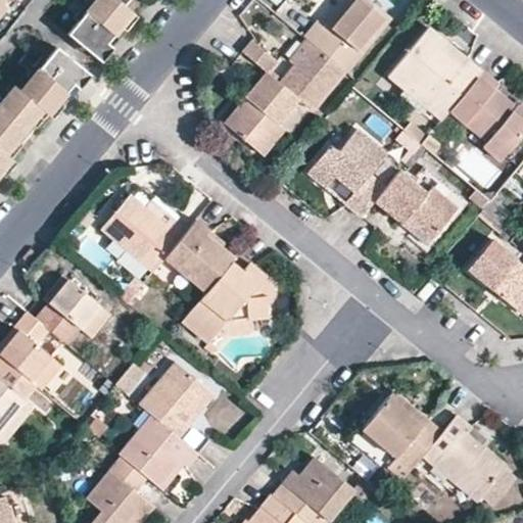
[(95,0),(67,35),(100,62),(113,47),(106,42),(119,27),(127,31),(138,17),(125,5),(129,0),(95,0)]
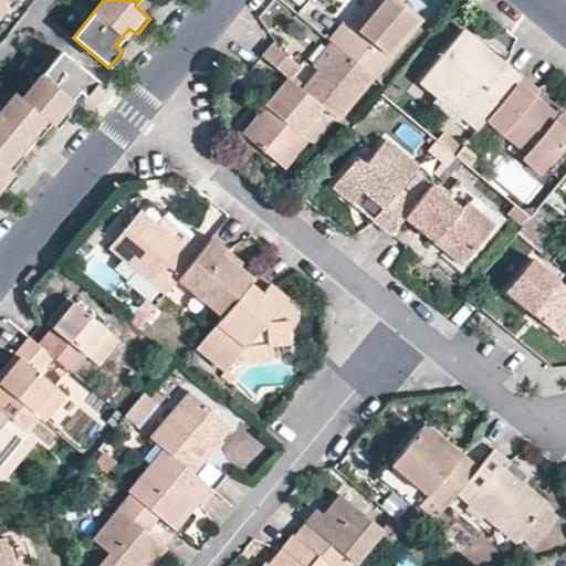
[(337,51),(374,81),(423,22),(396,0),(376,0),(364,16),(374,23),(359,39),(350,31),(346,28),(332,45),(337,51)]
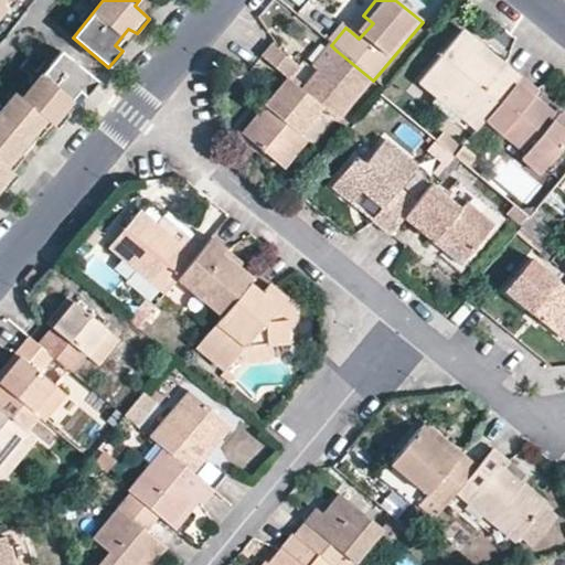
[(363,16),(350,31),(359,39),(373,23),(363,16)]
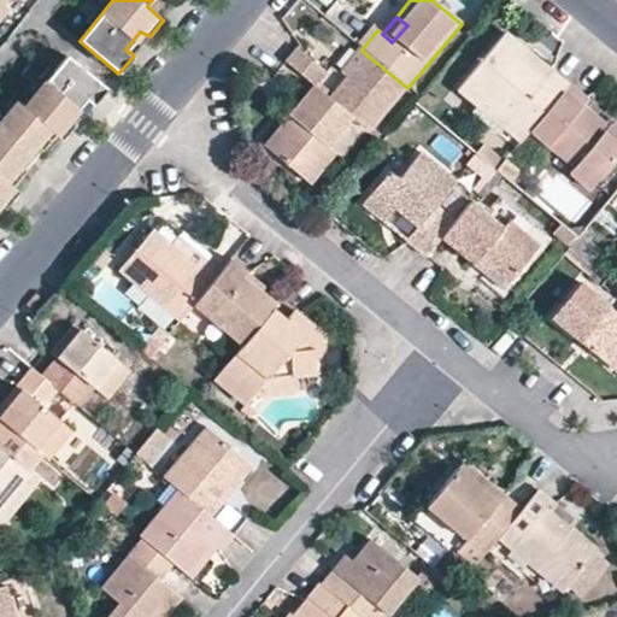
[(526,134),(570,80),(553,65),(545,76),(517,53),(526,42),(505,27),(450,94),(470,111),(477,101),(504,123),(497,133),(515,148),(526,134)]
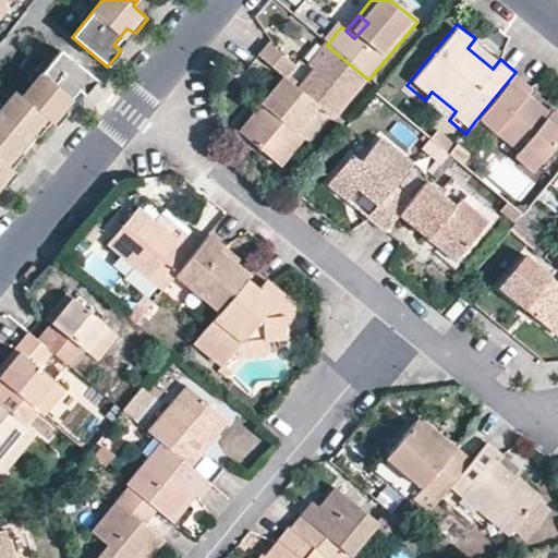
[(500,59),(475,38),(468,48),(493,69),(500,59)]
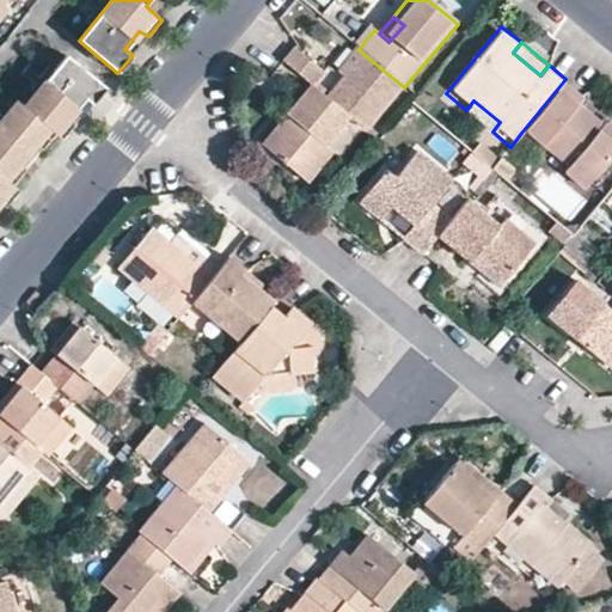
[(337,74),(343,80),(365,55),(359,49),(337,74)]
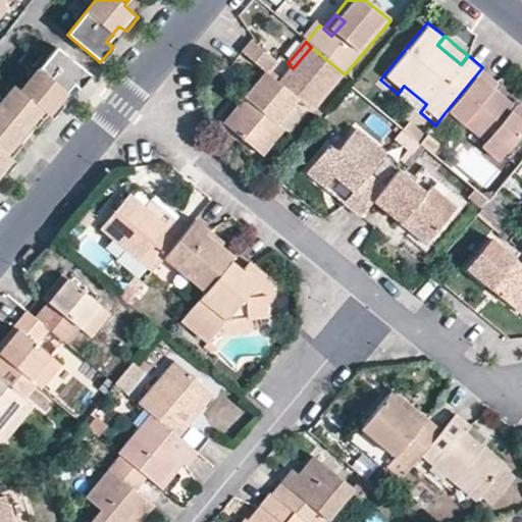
[(244,56),(266,75),(267,75),(271,70),(276,64),(253,45),(244,56)]
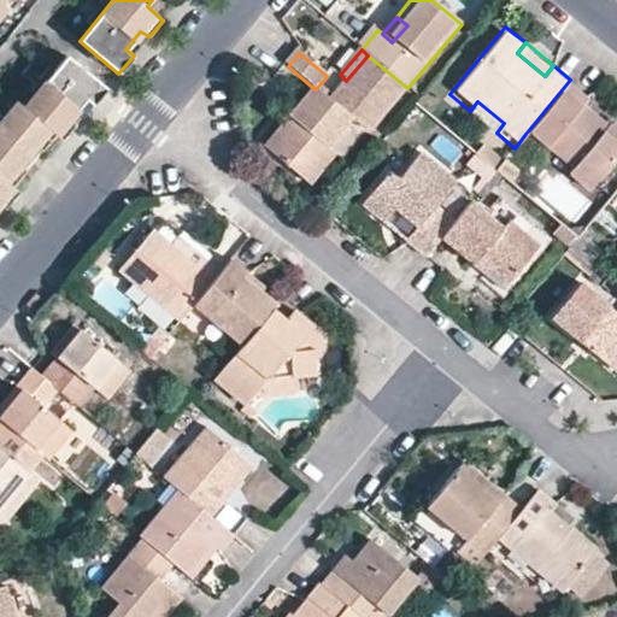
[(0,205),(6,210),(22,191),(15,186),(28,170),(22,165),(36,147),(43,152),(56,137),(63,141),(77,124),(71,118),(86,100),(92,106),(106,88),(68,56),(25,106),(18,100),(0,122),(0,205)]
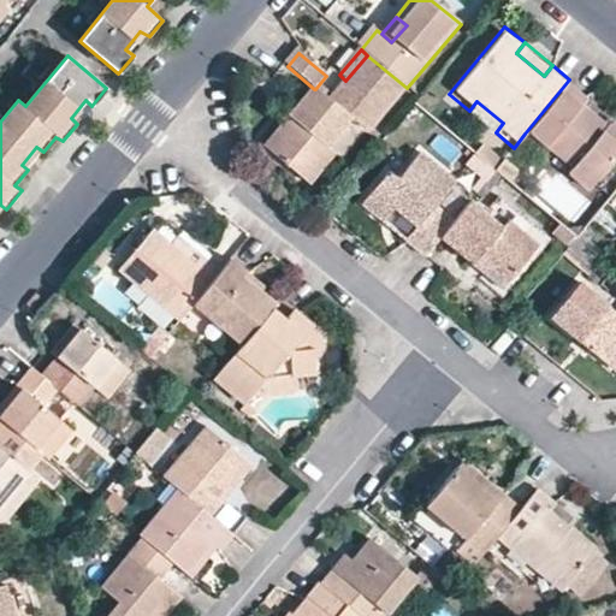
[(329,101),(353,120),(368,134),(407,88),(367,55),(345,81),(335,95),(329,101)]
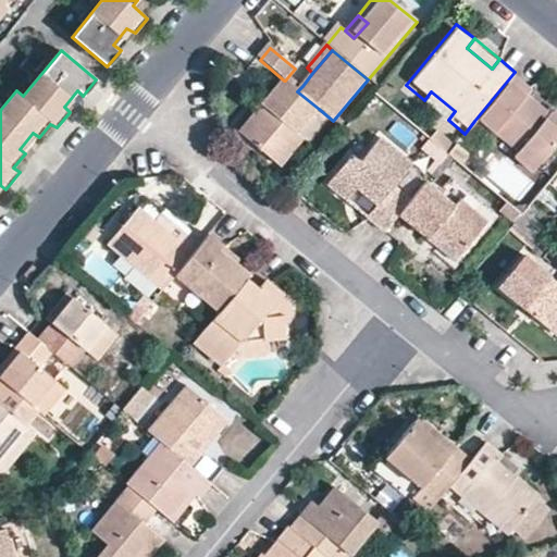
[(530,83),(515,72),(474,121),(511,151),(506,157),(524,172),(556,132),(556,107),(555,106),(547,107),(525,88),(530,83)]
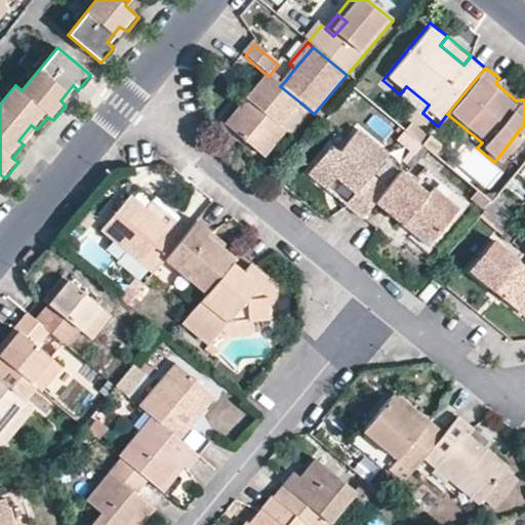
[(285,81),(273,71),(269,76),(280,86),(285,81)]
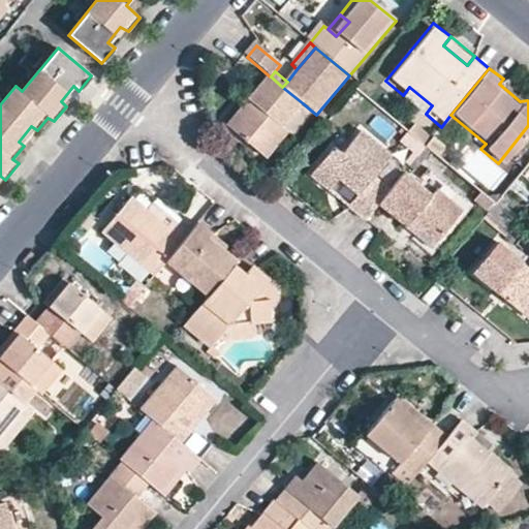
[(271,76),(270,76),(248,102),(255,109),(232,135),(265,161),(277,146),(271,141),(303,103),(282,87),(271,76)]
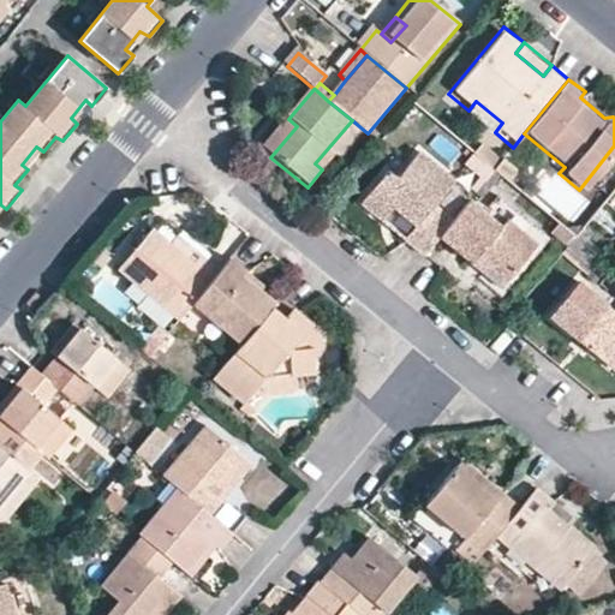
[(469,111),(495,132),(502,123),(476,101),(469,111)]
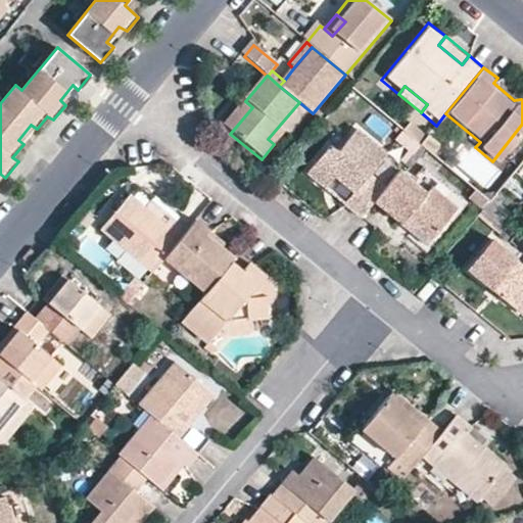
[(223,128),(230,134),(252,107),(245,101),(223,128)]
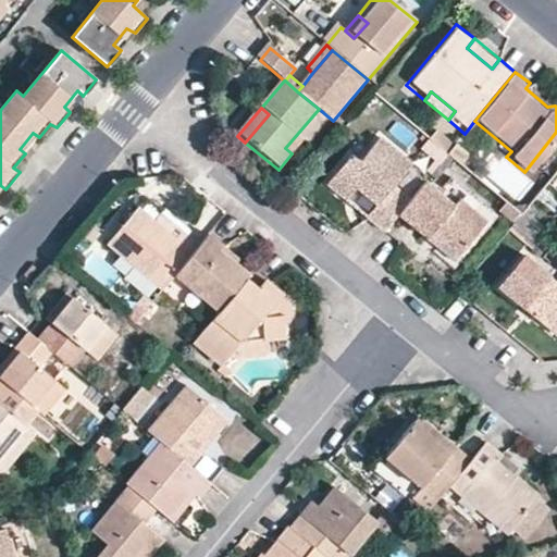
[(445,162),(452,138),(430,133),(423,158),(445,162)]
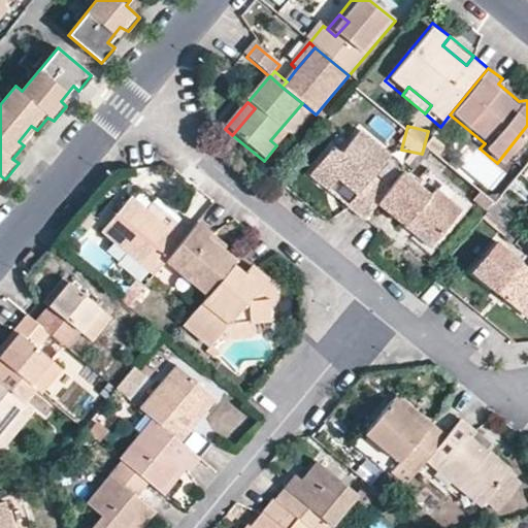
[(363,222),(376,205),(393,186),(380,174),(396,154),(364,128),(343,153),(335,146),(309,178),(329,195),(337,185),(356,200),(348,209),(363,222)]
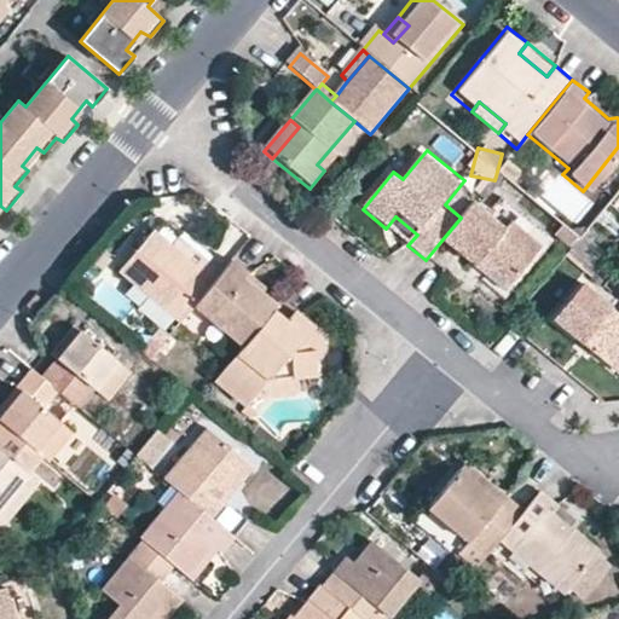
[(461,218),(441,241),(478,270),(485,261),(498,271),(515,285),(545,248),(516,224),(510,231),(474,201),(461,218)]
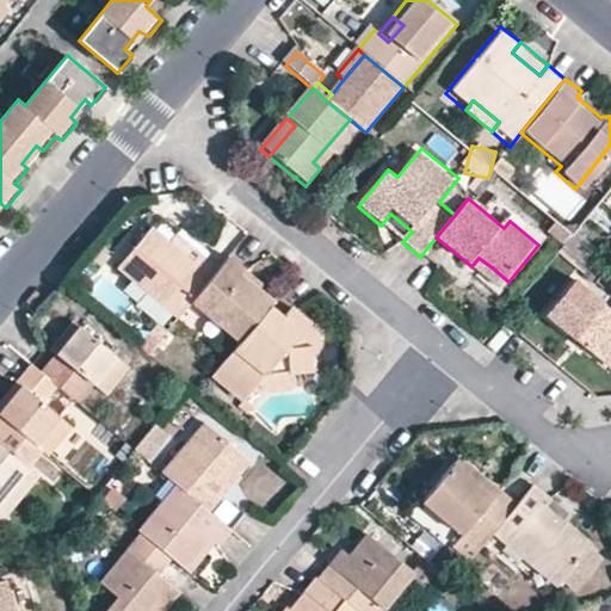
[(192,301),(217,270),(202,257),(195,266),(172,247),(150,232),(119,270),(180,316),(192,301)]
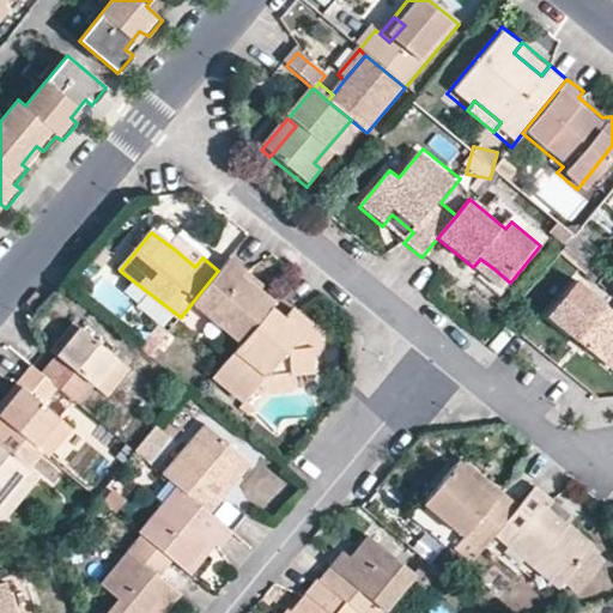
[(180,240),(173,248),(195,267),(202,258),(180,240)]
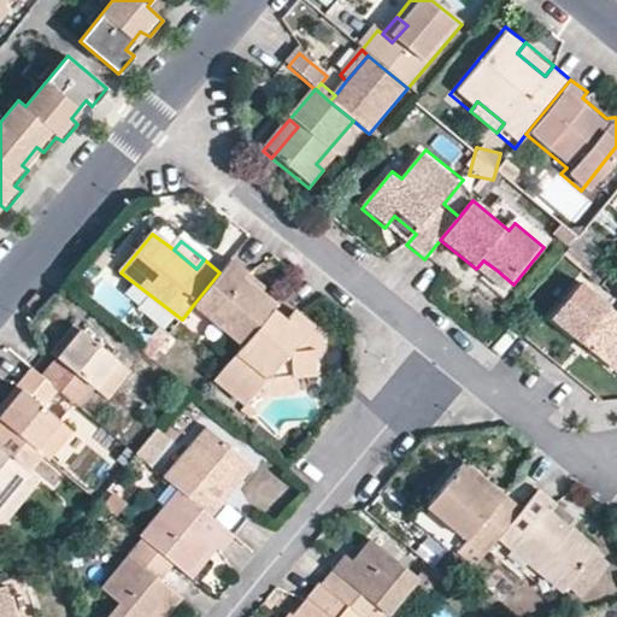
[(244,344),(268,313),(276,304),(265,297),(241,276),(247,270),(250,268),(234,256),(219,272),(194,304),(244,344)]
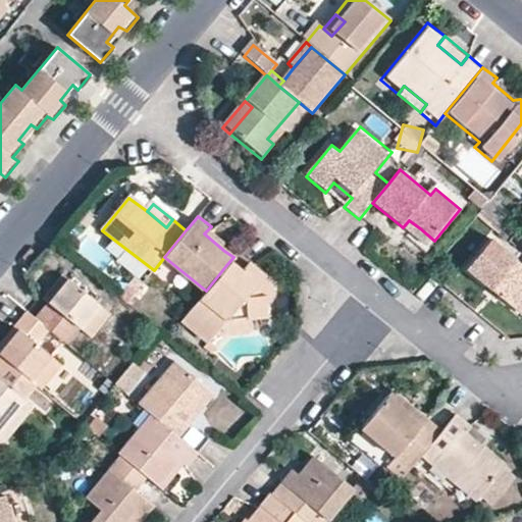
[(413,237),(420,228),(409,220),(403,227),(413,237)]
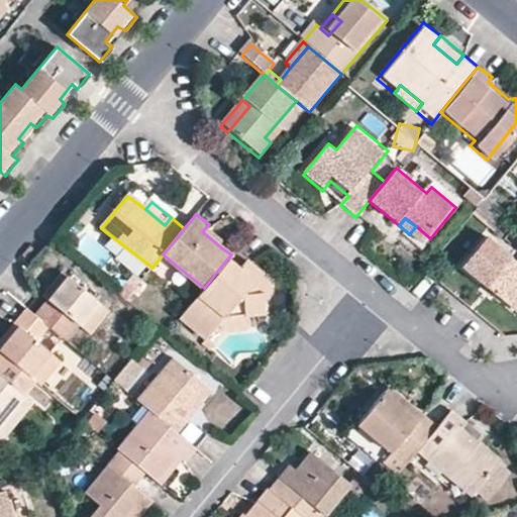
[(227,242),(207,226),(202,231),(222,248),(227,242)]
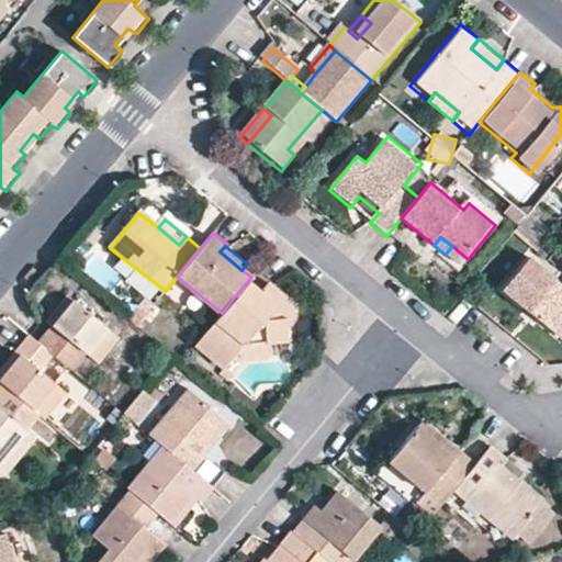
[(561,268),(561,265),(561,260),(551,251),(547,256),(561,268)]
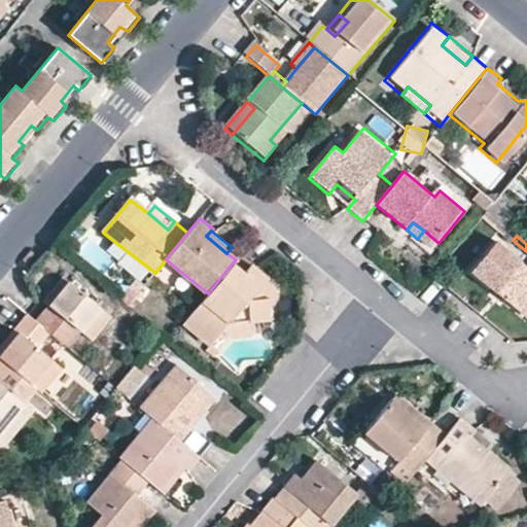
[(526,265),(496,240),(475,265),(526,306),(526,265)]
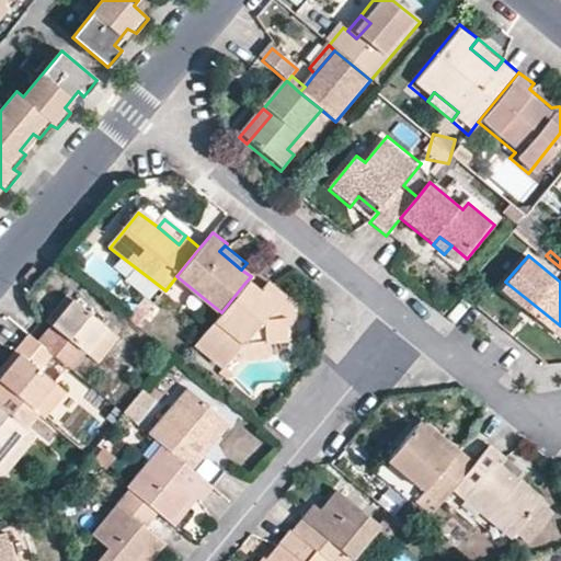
[(179,282),(167,293),(182,309),(194,298),(179,282)]
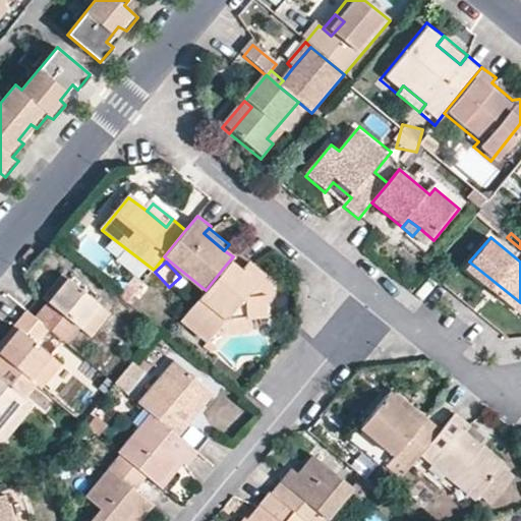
[(207,342),(220,326),(225,320),(246,319),(263,317),(261,302),(273,299),(271,286),(264,280),(253,294),(243,286),(248,279),(242,273),(239,276),(226,265),(206,290),(180,322),(207,342)]
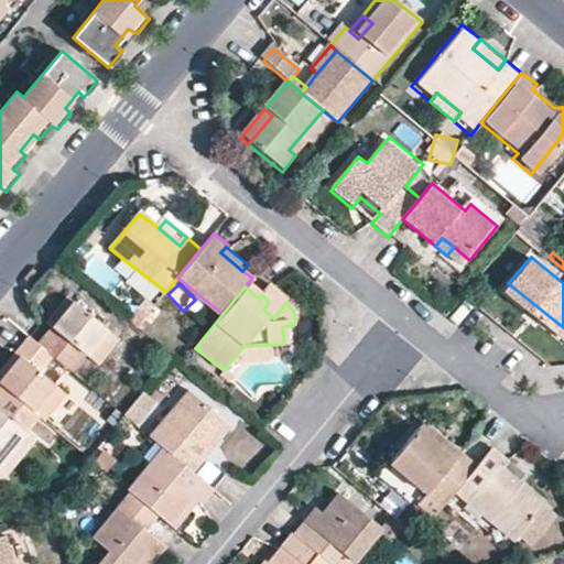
[(267,289),(262,295),(269,302),(263,310),(274,318),(285,303),(267,289)]
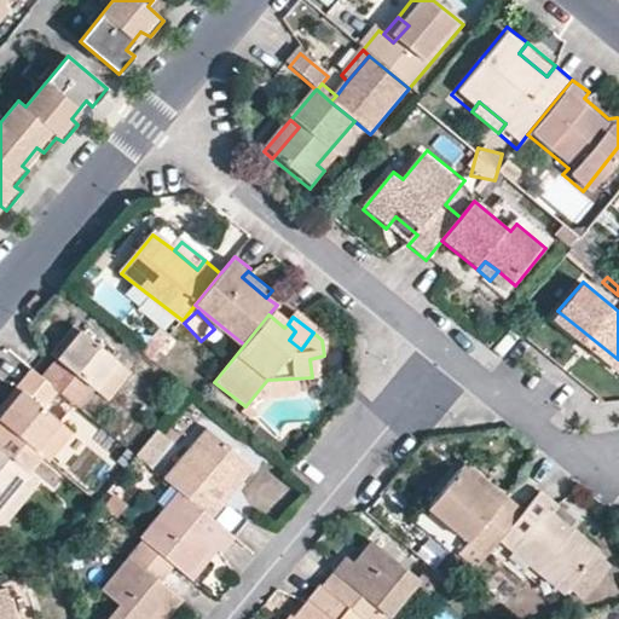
[(55,354),(59,359),(84,330),(76,325),(55,354)]
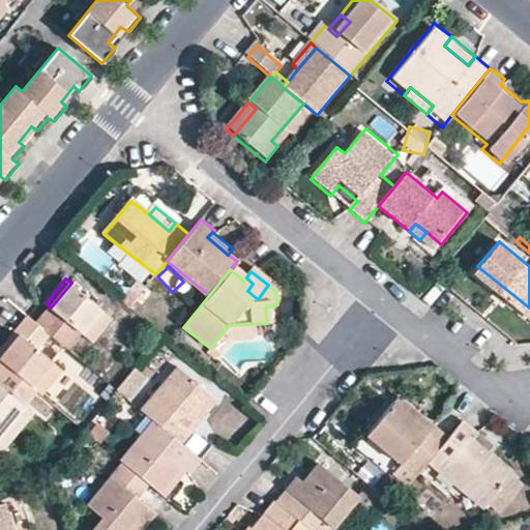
[(38,323),(50,332),(65,346),(70,349),(83,333),(102,307),(71,283),(51,307),(38,323)]
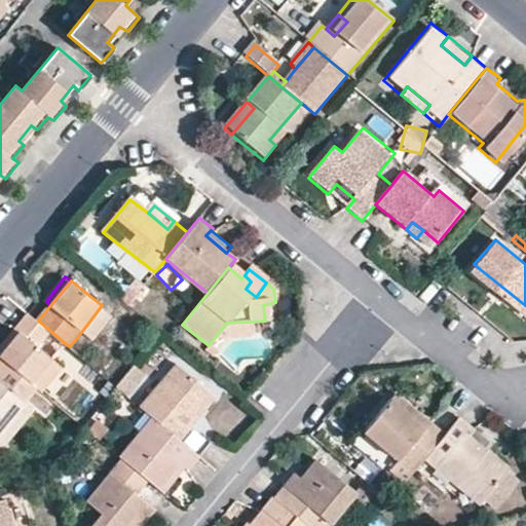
[(113,314),(102,305),(82,331),(92,339),(113,314)]
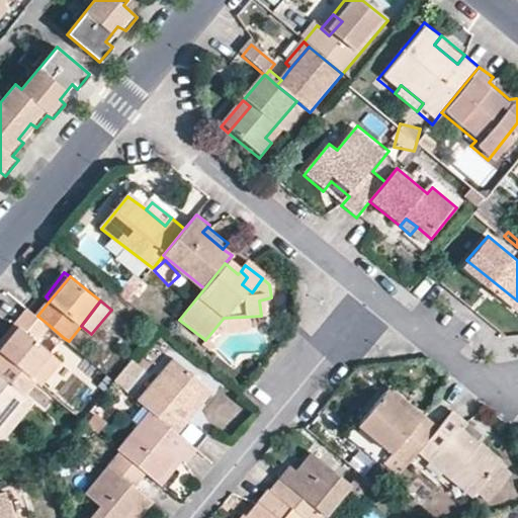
[(0,349),(0,350),(31,376),(51,353),(36,342),(49,325),(37,316),(27,307),(13,323),(19,328),(0,349)]
